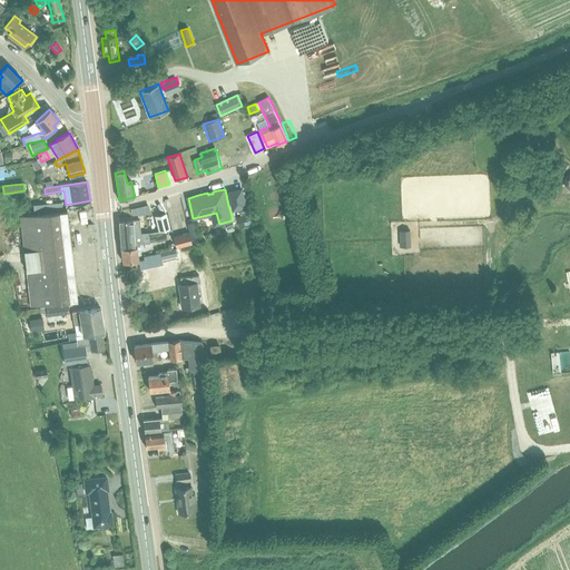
[(235,190),(231,193),(233,203),(234,209),(246,206),(244,197),(242,189),(235,190)]
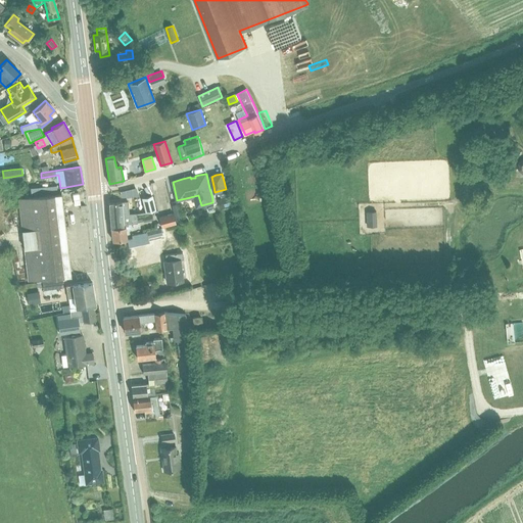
[(32,196),(58,194),(57,185),(32,187),(32,196)]
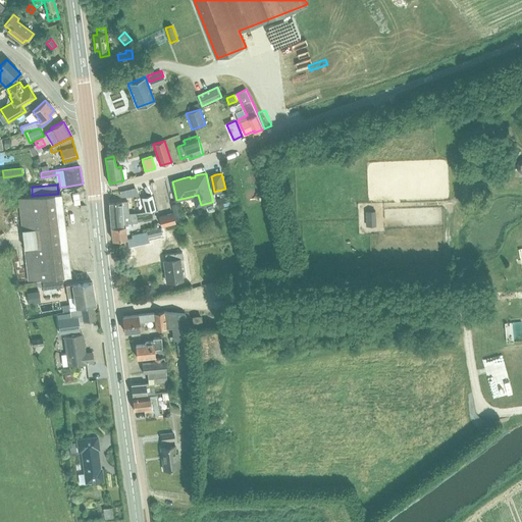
[(139,187),(126,189),(129,201),(142,199),(139,187)]
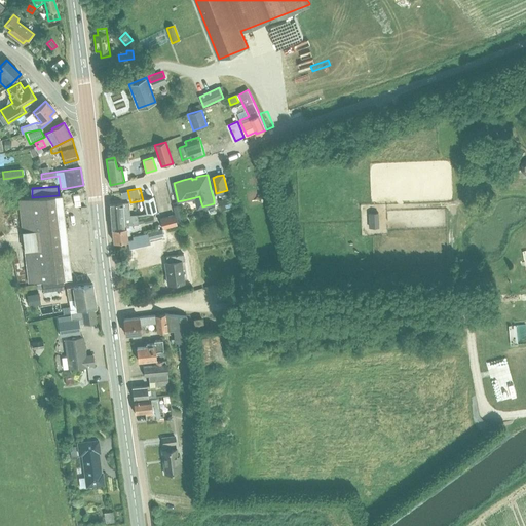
[(72,277),(62,195),(60,195),(50,196),(47,197),(19,200),(29,283),(72,277)]
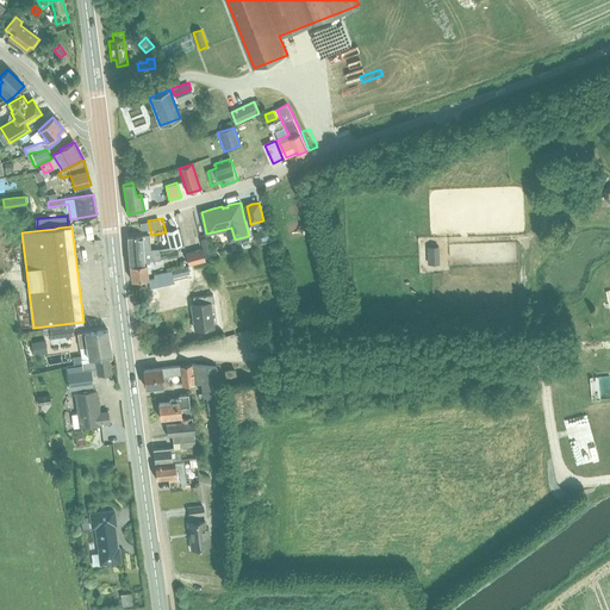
[(170,248),(181,244),(176,228),(166,231),(170,248)]
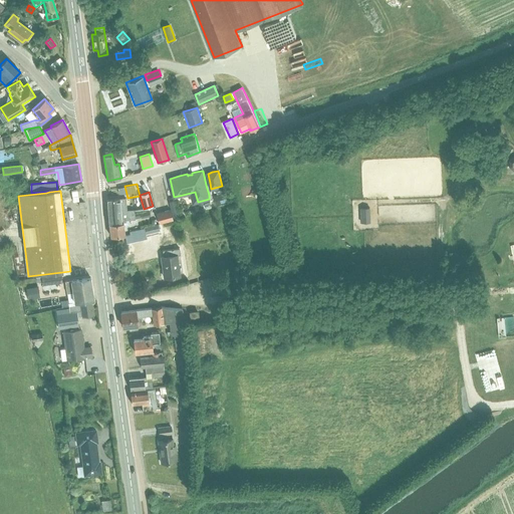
[(217,206),(227,203),(225,194),(215,197),(217,206)]
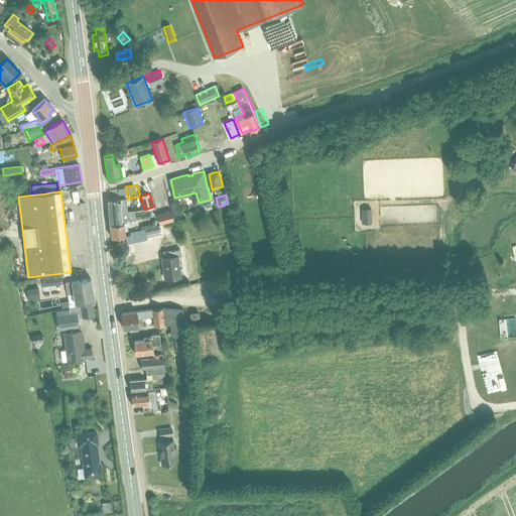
[(108,201),(110,225),(124,223),(127,223),(126,221),(129,220),(135,220),(135,214),(135,210),(127,211),(127,199),(120,199),(118,200),(108,200),(108,201)]
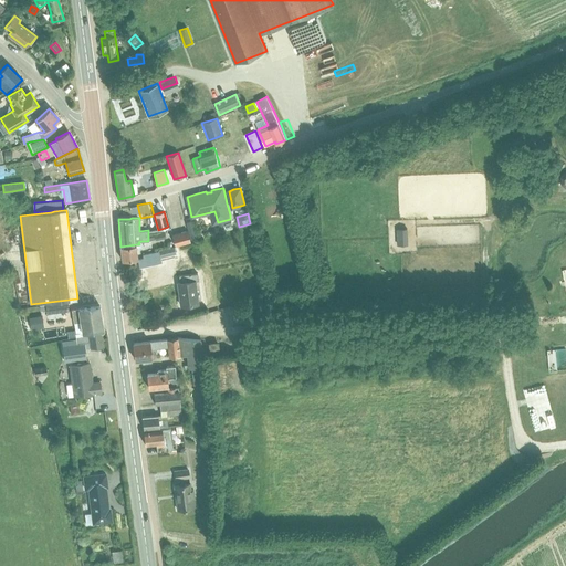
[(404,229),(397,229),(397,244),(404,244),(407,244),(407,229),(404,229)]
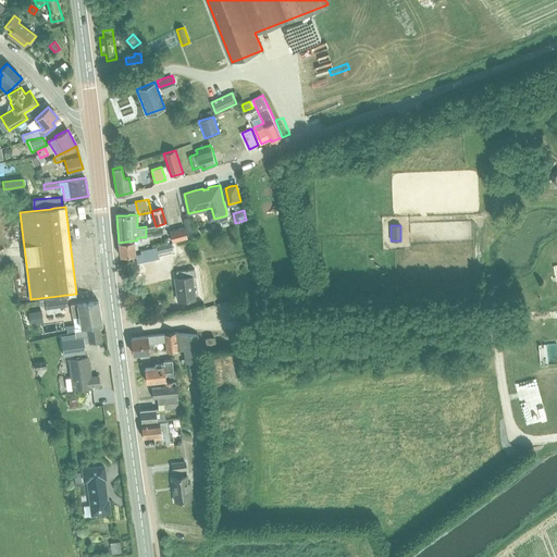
[(184,226),(170,231),(172,242),(187,237),(184,226)]
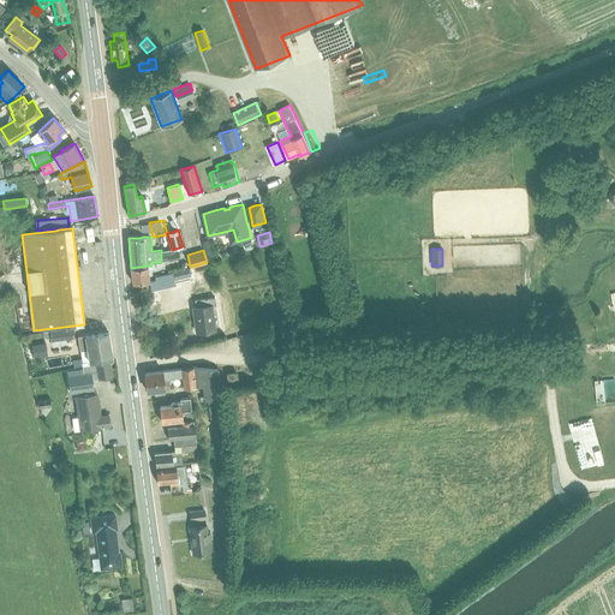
[(148,266),(131,268),(133,284),(149,281),(148,266)]
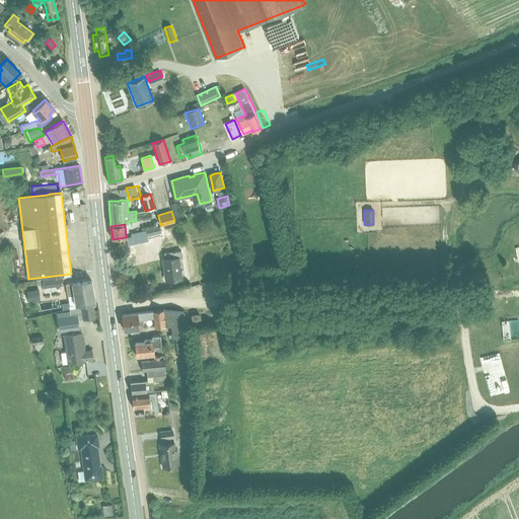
[(159,226),(146,230),(147,236),(161,233),(159,226)]
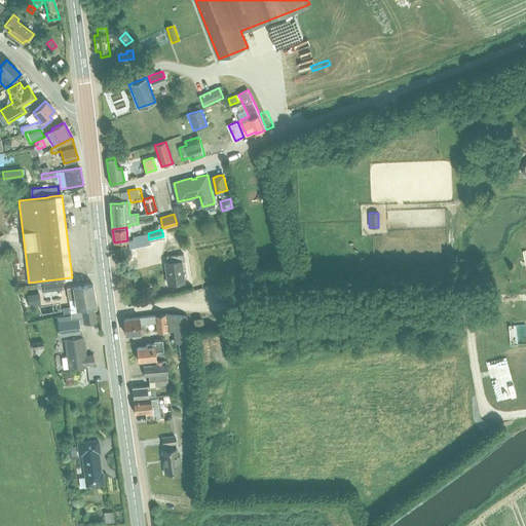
[(184,254),(166,256),(167,262),(165,263),(168,285),(184,283),(181,261),(184,260),(184,254)]
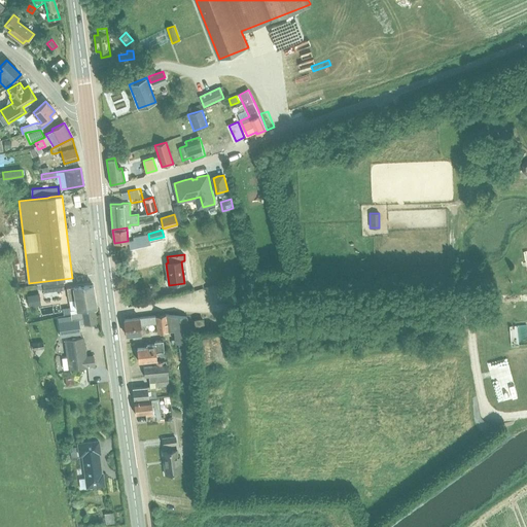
[(63,281),(42,283),(43,291),(64,289),(63,281)]
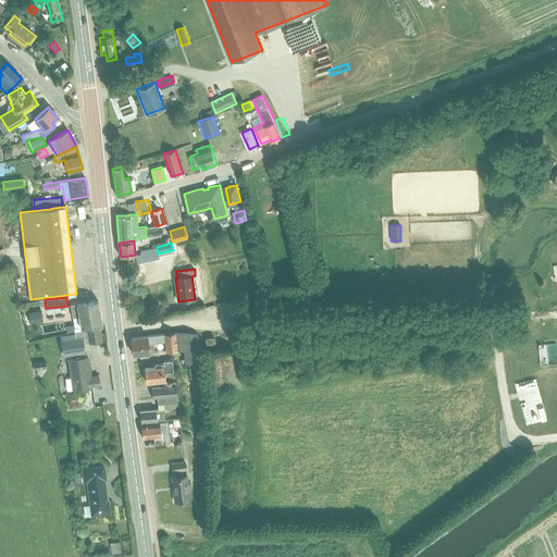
[(98,300),(71,305),(73,318),(74,329),(81,327),(102,323),(98,300)]
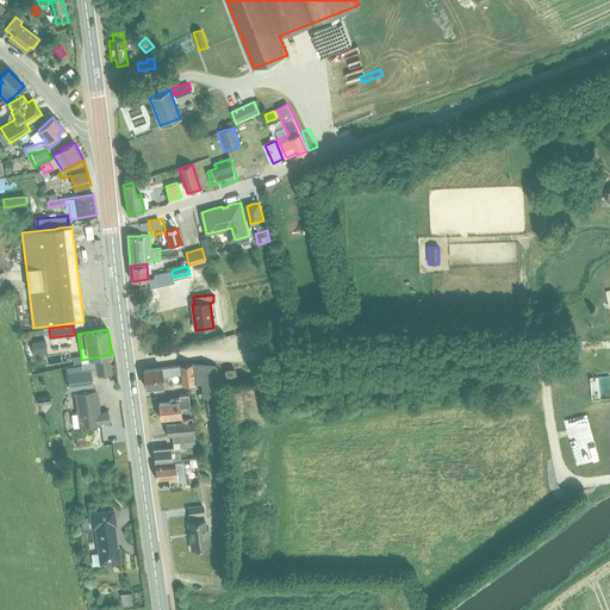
[(64,340),(68,355),(76,353),(73,337),(64,340)]
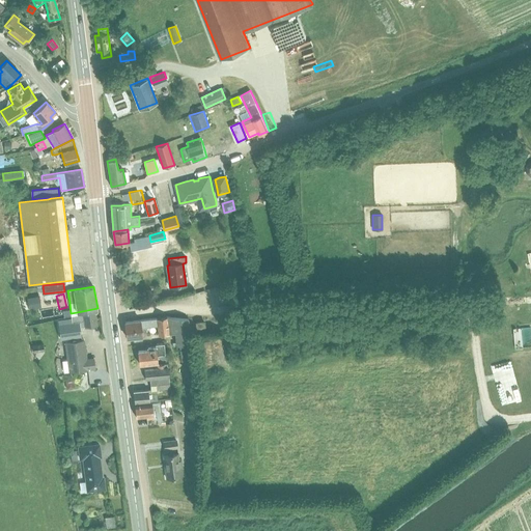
[(37,296),(27,298),(29,309),(39,307),(37,296)]
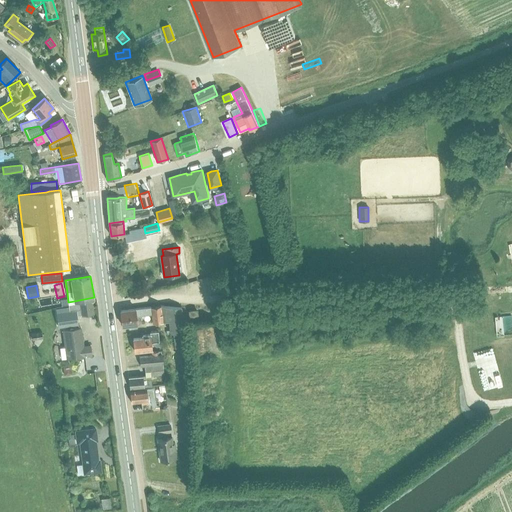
[(69,307),(56,309),(58,326),(78,324),(77,314),(82,313),(82,315),(94,314),(92,301),(69,304),(69,307)]
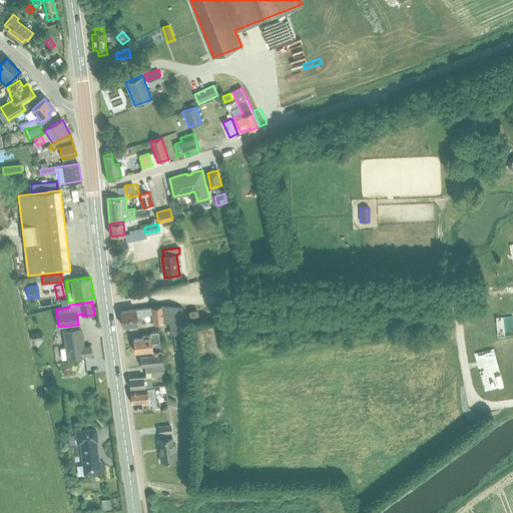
[(161,306),(120,312),(122,326),(137,325),(137,324),(141,324),(140,316),(152,315),(153,324),(169,322),(170,334),(173,334),(182,333),(184,333),(182,308),(161,306)]
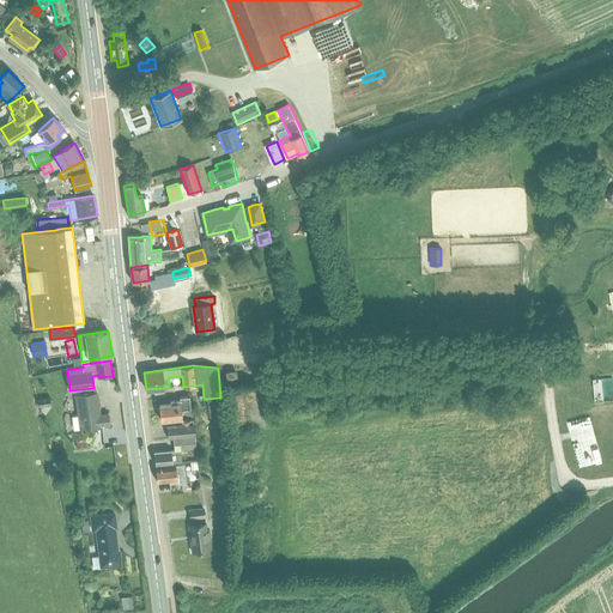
[(234,392),(235,424),(244,423),(243,392),(234,392)]
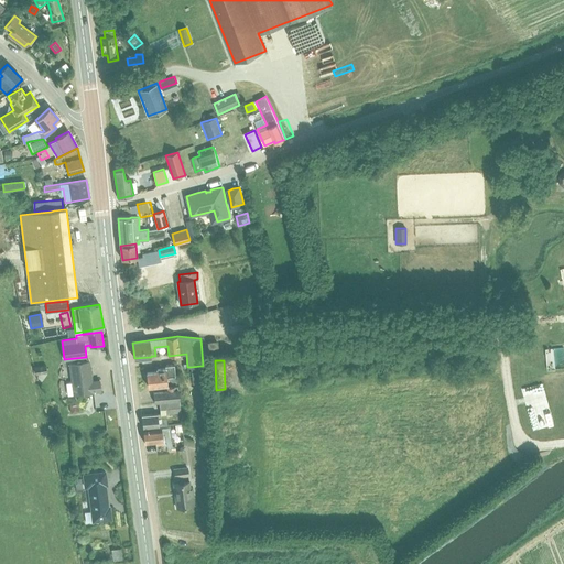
[(89,361),(69,364),(72,382),(66,383),(67,396),(101,391),(99,380),(90,381),(90,378),(91,378),(89,361)]
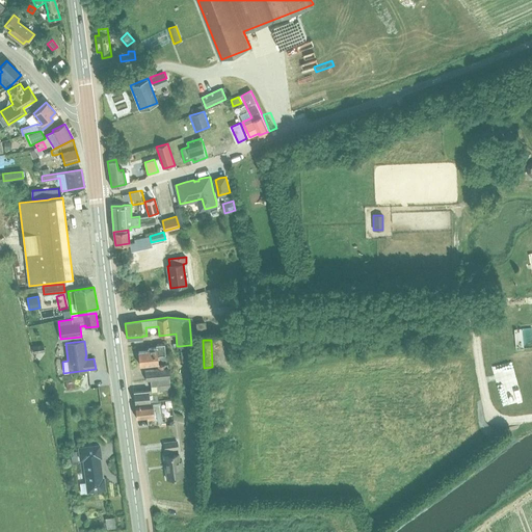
[(140,365),(158,363),(157,355),(165,355),(164,344),(156,345),(156,347),(148,348),(149,350),(139,351),(138,351),(140,365)]
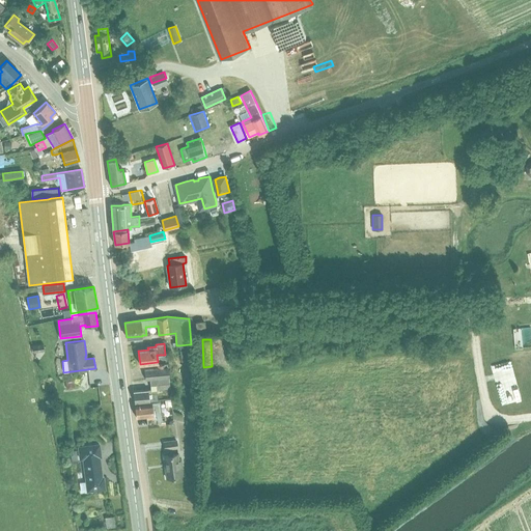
[(191,361),(189,344),(179,345),(182,362),(191,361)]
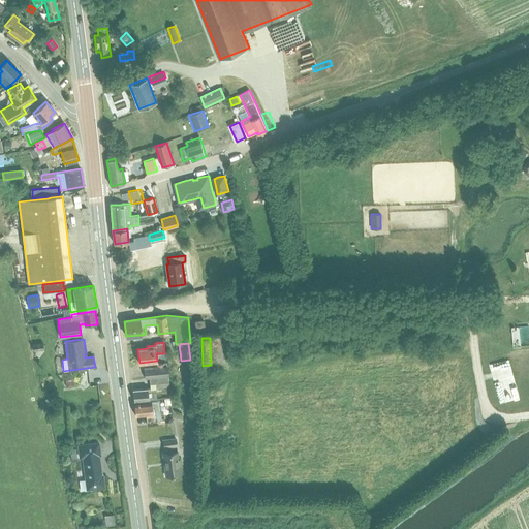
[(149,377),(149,378),(168,376),(166,363),(165,363),(163,363),(157,364),(157,367),(144,369),(145,378),(149,377)]
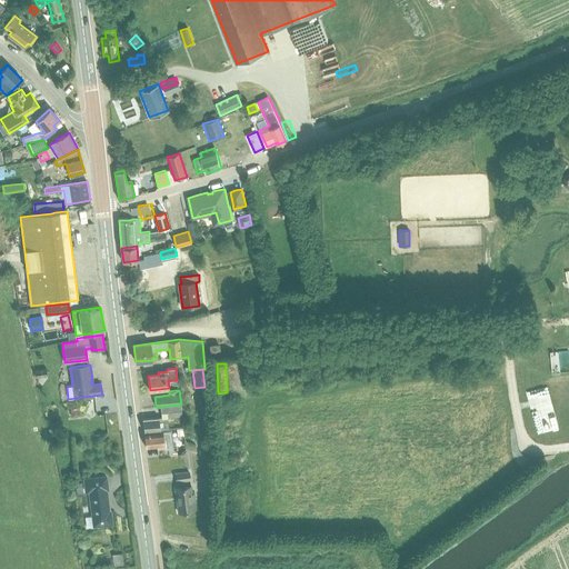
[(69,415),(78,415),(77,405),(69,405),(69,415)]
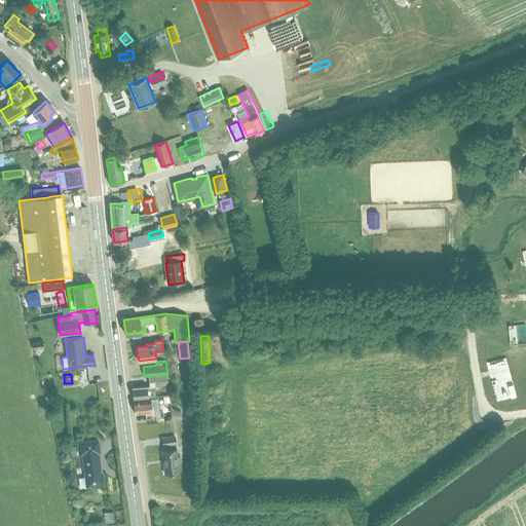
[(168,384),(167,374),(148,376),(149,385),(132,387),(134,399),(148,398),(156,397),(155,386),(168,384)]
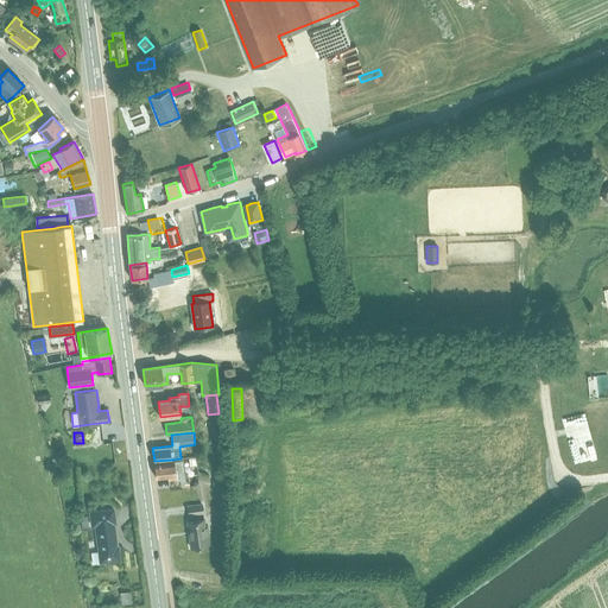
[(183,461),(154,463),(156,479),(168,477),(169,488),(181,487),(189,486),(188,481),(185,481),(183,461)]
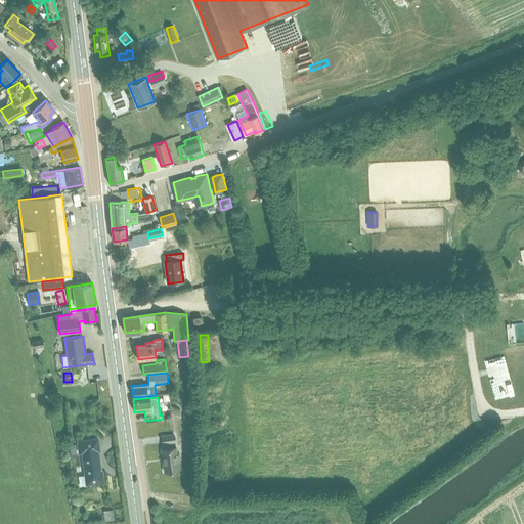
[(185,410),(183,418),(190,419),(192,411),(185,410)]
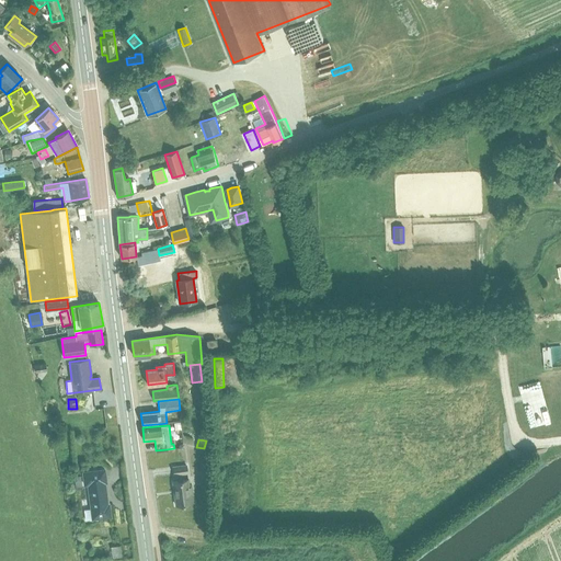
[(186,466),(173,467),(174,474),(187,473),(186,466)]
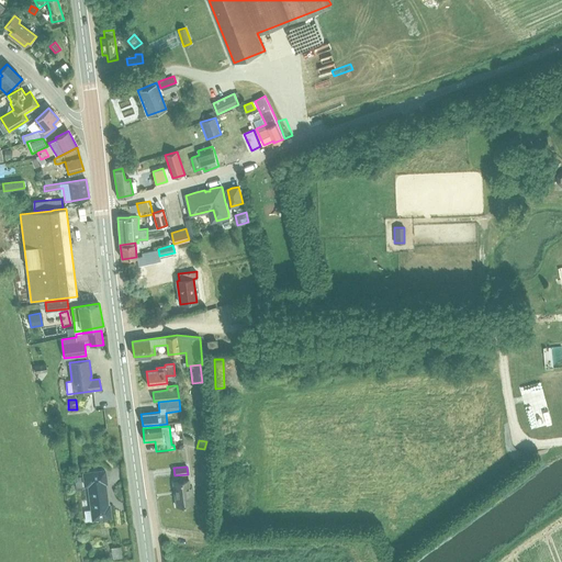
[(86,520),(92,519),(111,517),(110,505),(108,505),(105,483),(107,483),(104,470),(83,473),(85,486),(88,485),(91,510),(85,510),(86,520)]
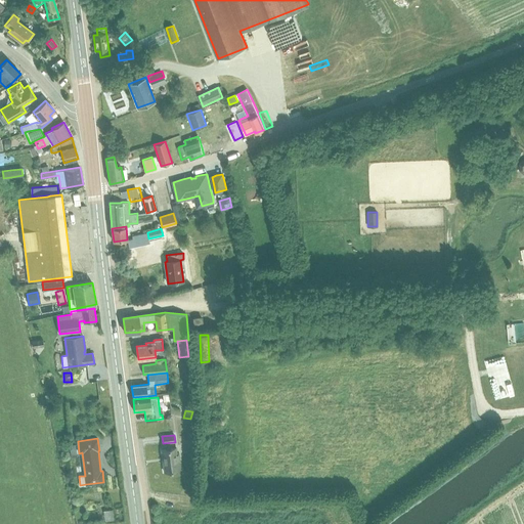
[(176,448),(162,450),(164,472),(181,470),(179,454),(177,454),(176,448)]
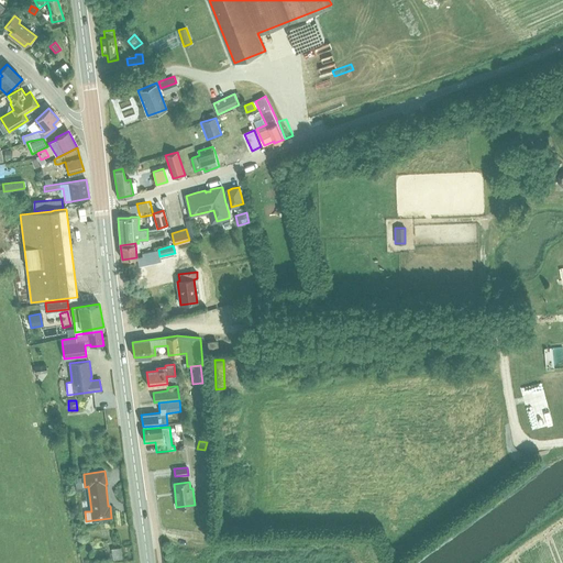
[(121,547),(112,549),(113,560),(122,558),(121,547)]
